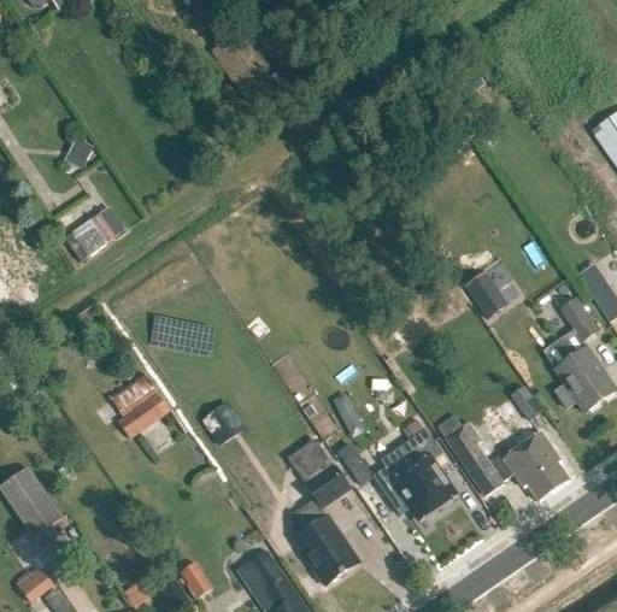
[(239,31),(216,47),(274,129),(297,113),(239,31)]
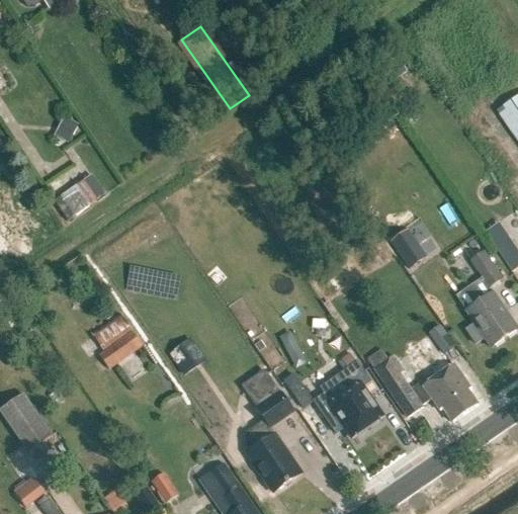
[(517,95),(498,109),(517,139),(517,95)]
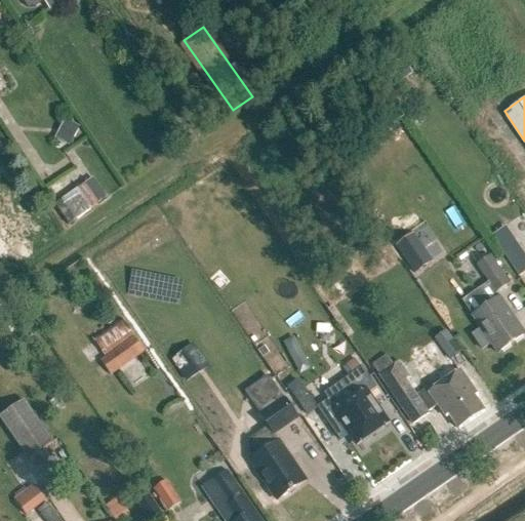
[(57,136),(71,144),(80,125),(68,118),(57,136)]
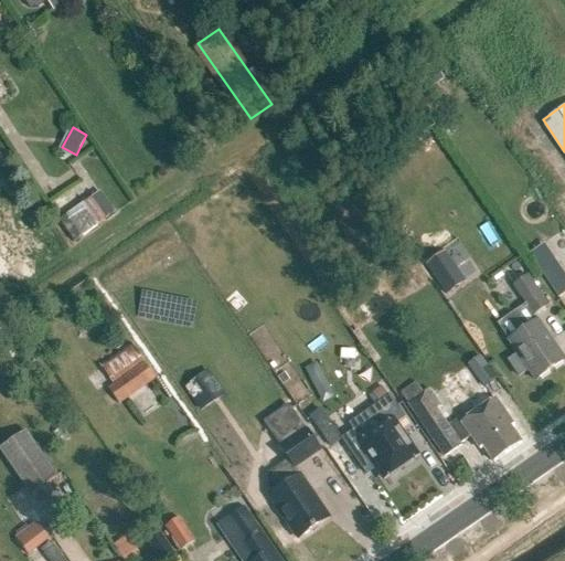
[(53,212),(70,232),(99,208),(83,188),(53,212)]
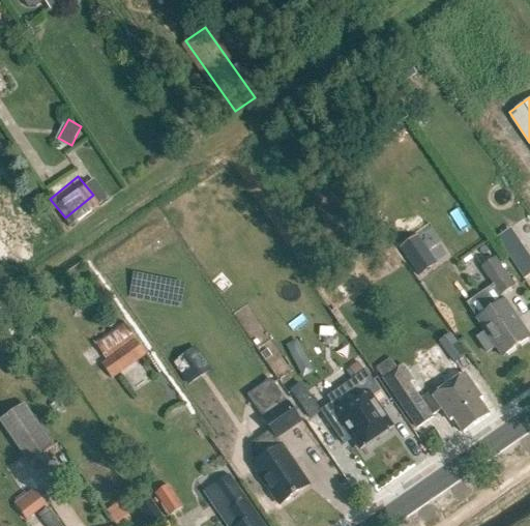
[(419,272),(436,261),(417,234),(401,246),(419,272)]
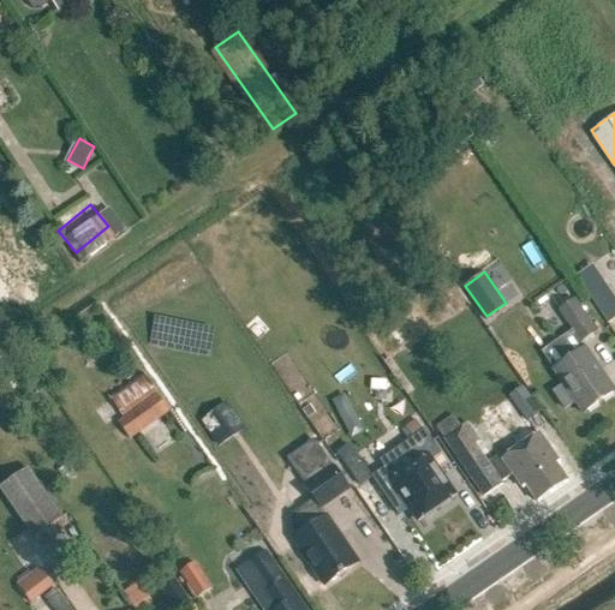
[(614,297),(603,280),(587,291),(607,321),(608,321),(614,315),(614,297)]
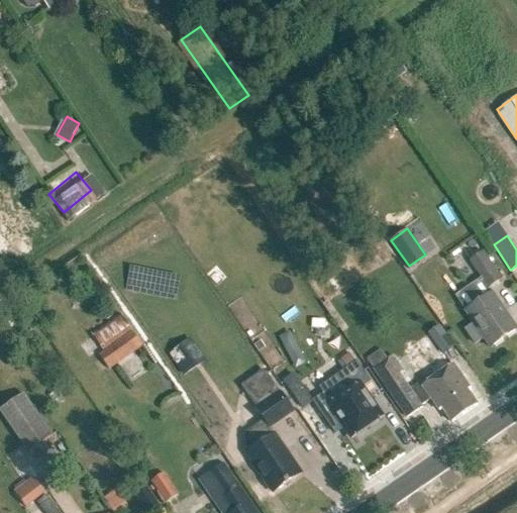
[(482,247),(469,257),(488,285),(501,276),(482,247)]
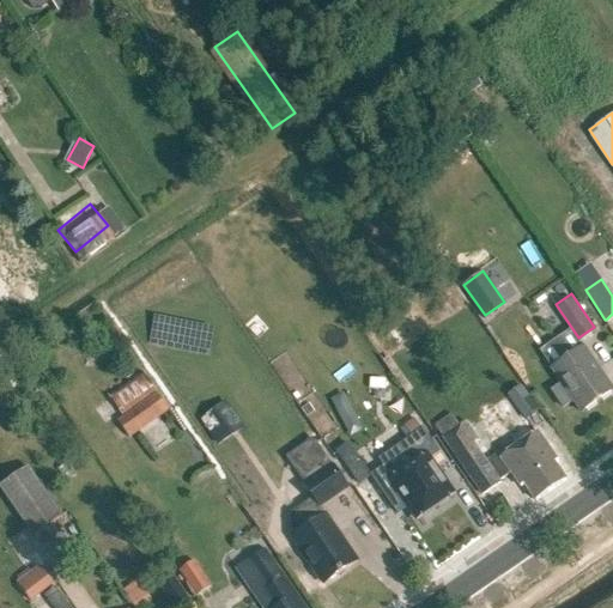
[(583,344),(551,365),(562,381),(552,388),(563,403),(574,397),(581,408),(612,387),(583,344)]
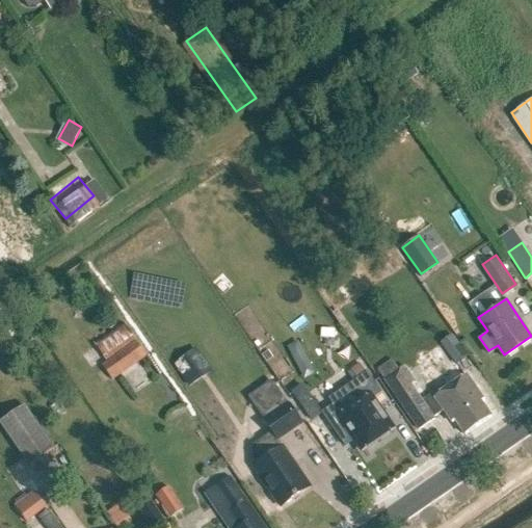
[(91,339),(97,348),(125,333),(120,322),(91,339)]
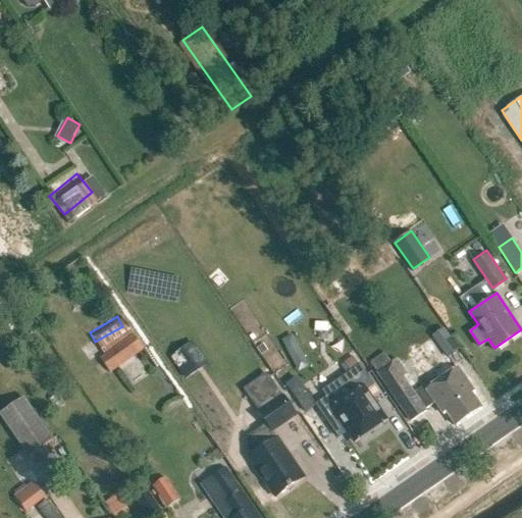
[(442,326),(432,333),(448,354),(458,347),(442,326)]
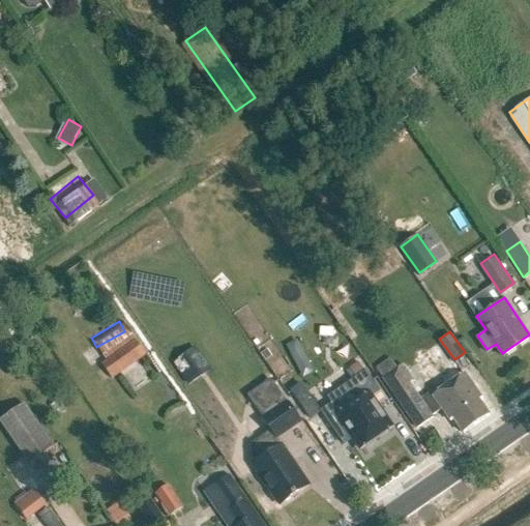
[(146,351),(133,333),(97,358),(111,377),(146,351)]
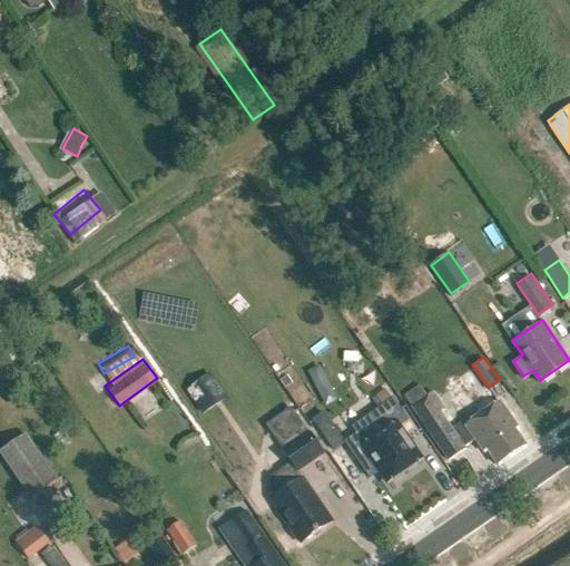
[(345,439),(353,451),(364,443),(389,480),(421,458),(397,425),(408,418),(393,397),(385,387),(376,393),(383,403),(353,425),(357,431),(345,439)]
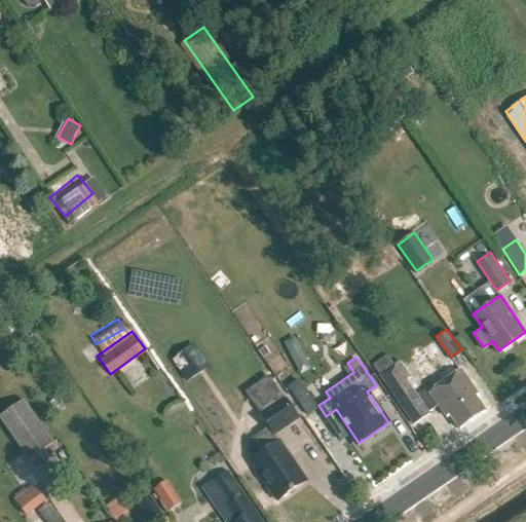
[(459,426),(485,408),(476,395),(479,394),(461,368),(429,389),(419,397),(406,377),(410,374),(399,359),(380,372),(413,421),(428,411),(439,404),(447,415),(450,413),(459,426)]
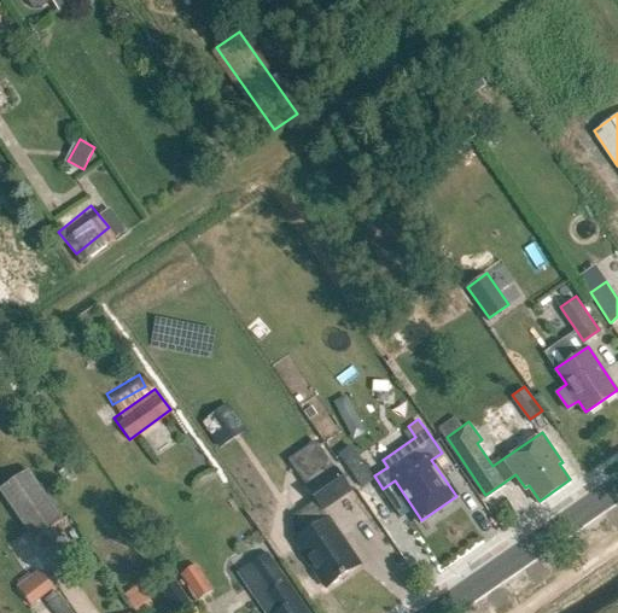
[(351,443),(338,451),(361,484),(374,476),(351,443)]
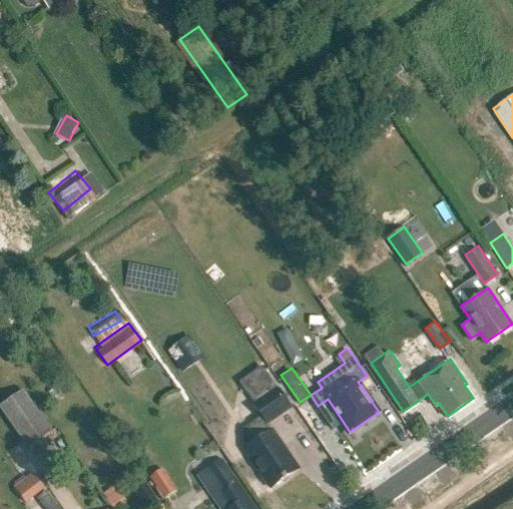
[(0,403),(29,446),(54,428),(25,386),(0,403)]
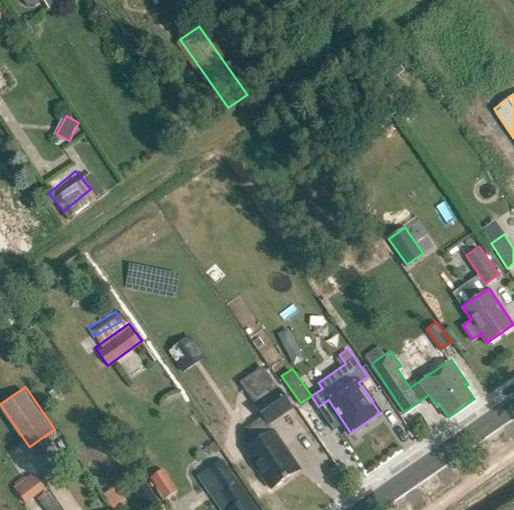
[(249,445),(245,448),(261,473),(261,477),(265,483),(269,484),(271,487),(299,468),(272,429),(268,432),(264,425),(291,407),(278,387),(255,403),(263,415),(245,427),(243,436),(249,445)]
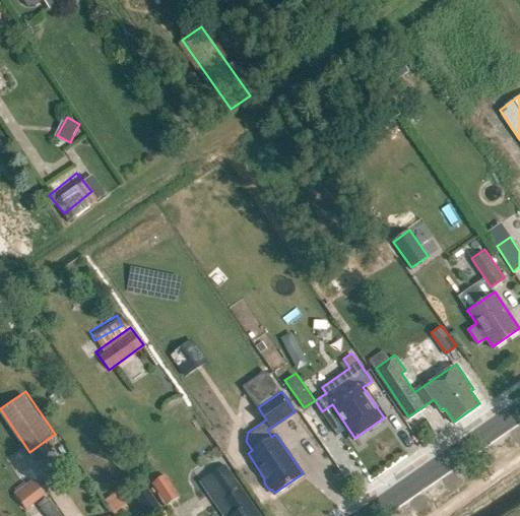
[(261,515),(241,487),(224,463),(209,473),(225,497),(236,512),(229,515),(261,515)]
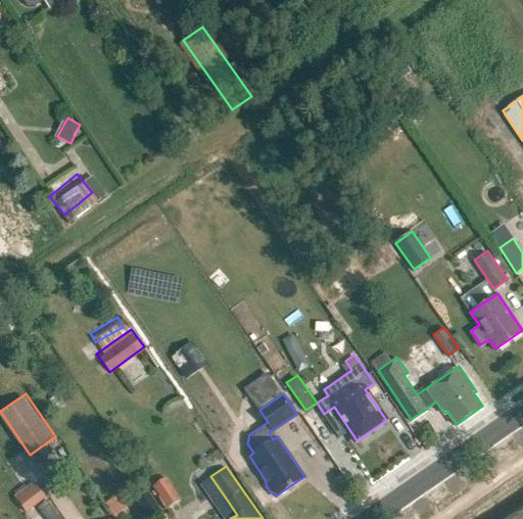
[(179,497),(163,475),(151,483),(167,505),(179,497)]
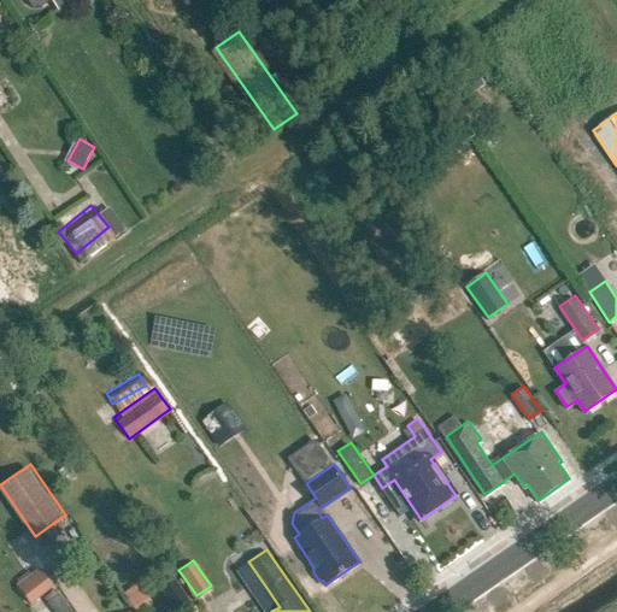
[(29,602),(53,584),(39,566),(16,584),(29,602)]
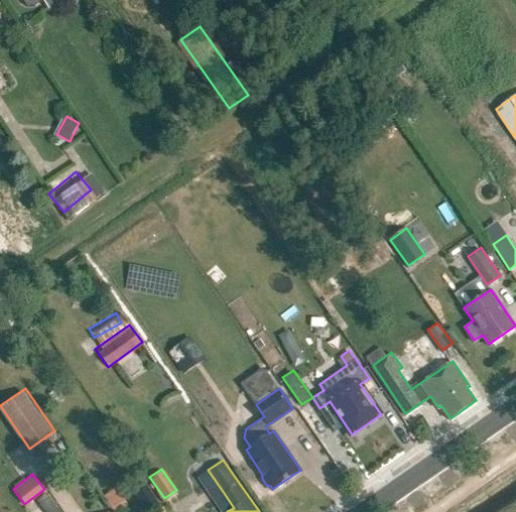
[(164,511),(157,502),(141,479),(131,486),(148,511),(164,511)]
